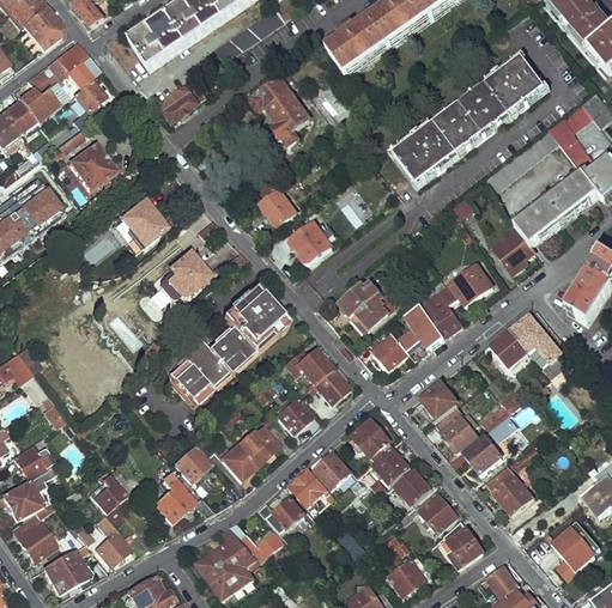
[(4,0),(44,50),(64,35),(65,30),(53,16),(40,0),(4,0)]
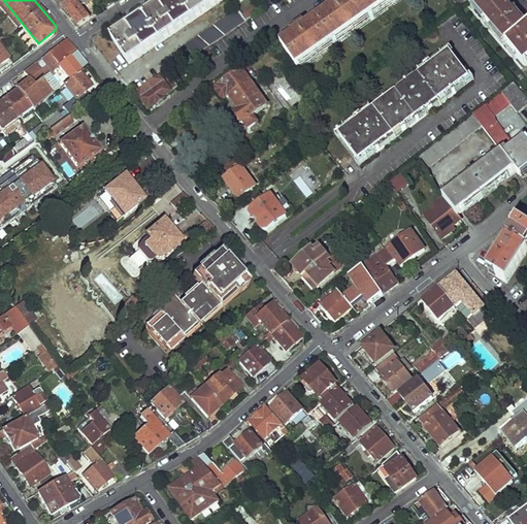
[(70,0),(66,3),(80,24),(91,15),(81,2),(85,0),(70,0)]
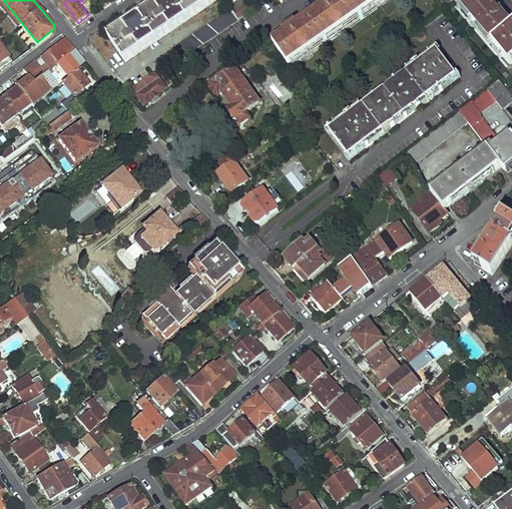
[(160,0),(110,34),(127,59),(213,0),(160,0)]
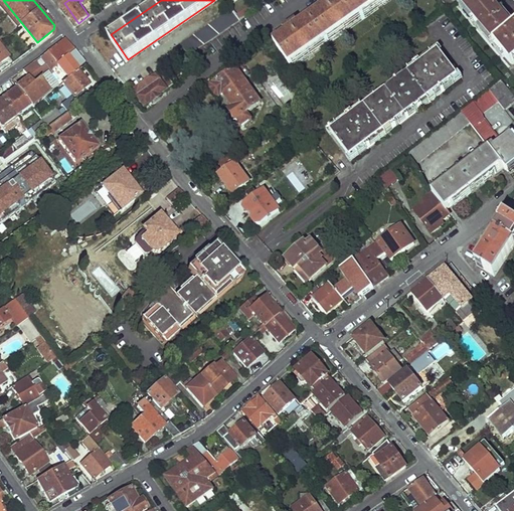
[(226,0),(231,6),(239,18),(251,9),(245,1),(240,3),(237,0),(226,0)]
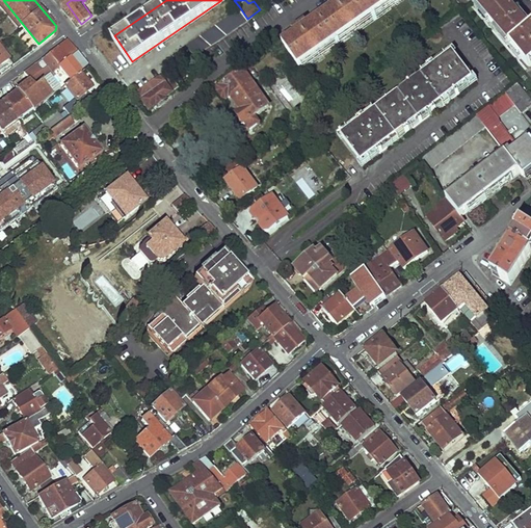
[(344,0),(285,42),(302,63),(394,0),(344,0)]
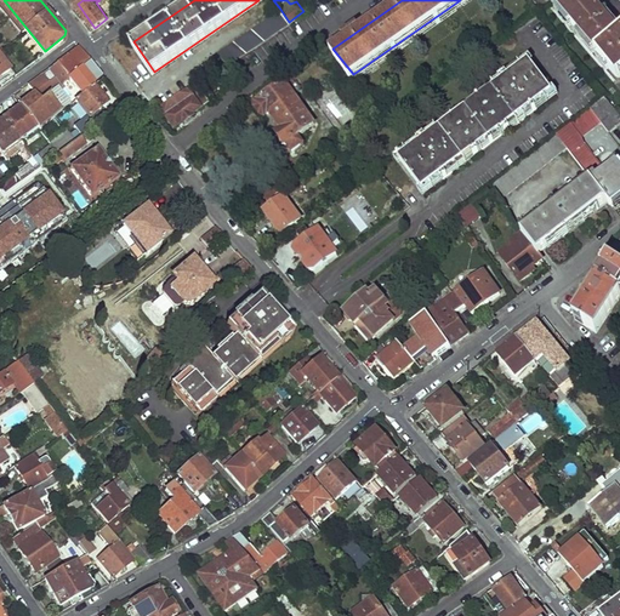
[(558,0),(618,72),(619,70),(619,27),(596,0),(558,0)]
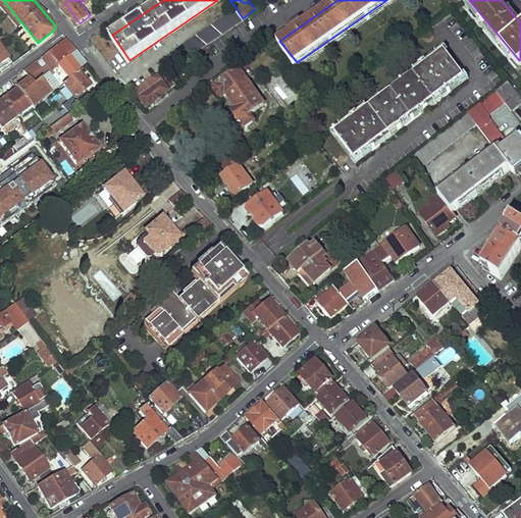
[(183,43),(192,54),(196,51),(243,18),(235,6),(183,43)]
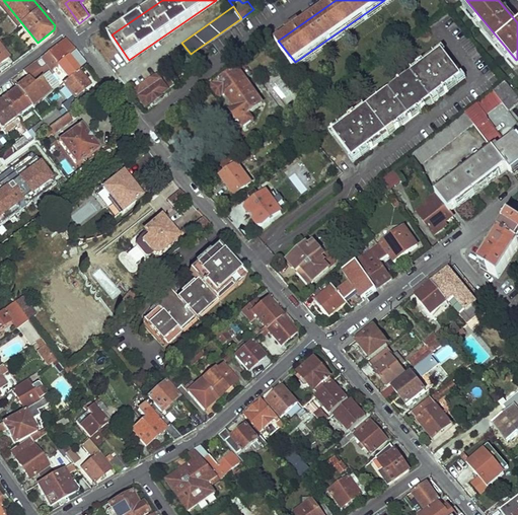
[(70,42),(66,37),(42,54),(47,61),(41,66),(35,59),(22,67),(29,75),(34,80),(48,70),(58,61),(75,48),(70,42)]
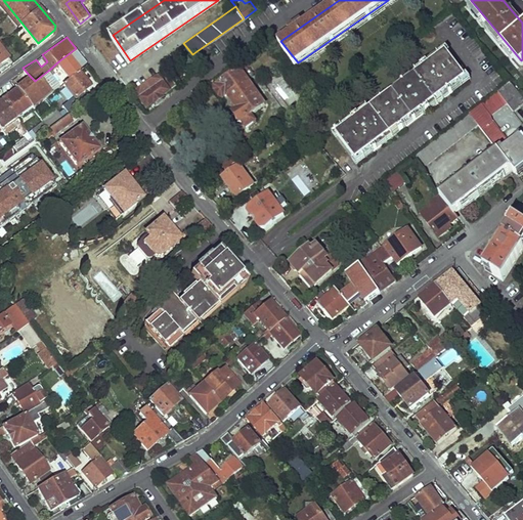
[(0,44),(0,62),(9,56),(0,44)]
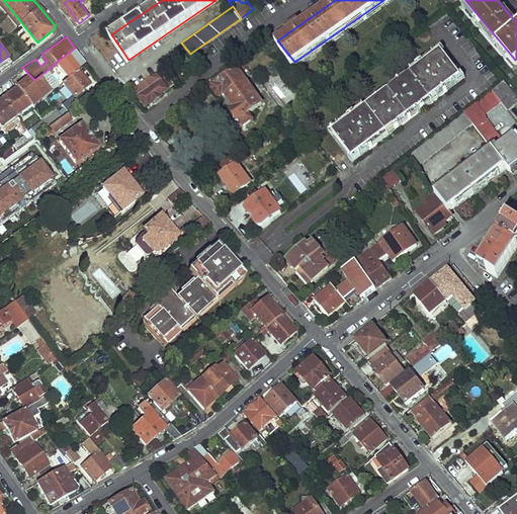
[(58,61),(69,75),(77,68),(86,61),(80,54),(75,48),(58,61)]
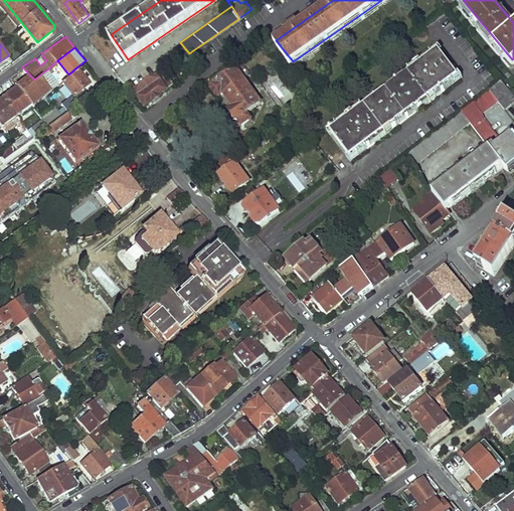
[(434,54),(453,78),(459,73),(440,49),(434,54)]
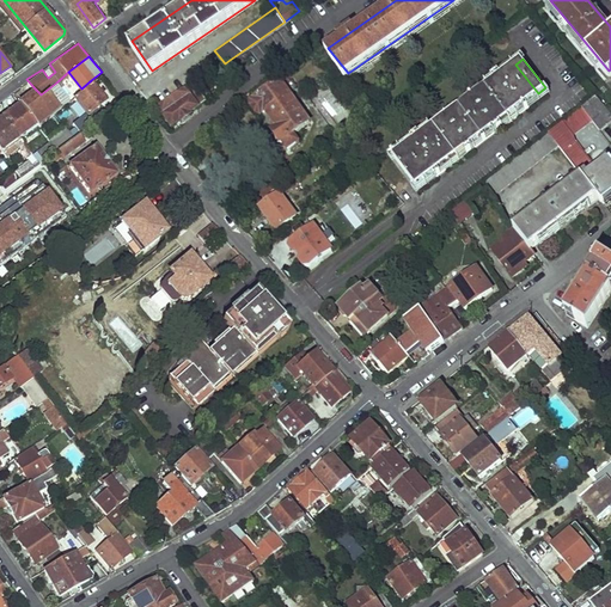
[(403,151),(426,179),(465,148),(466,149),(474,145),(472,143),(495,126),(496,127),(502,122),(502,121),(538,93),(515,65),(501,74),(499,73),(496,75),(498,77),(403,151)]
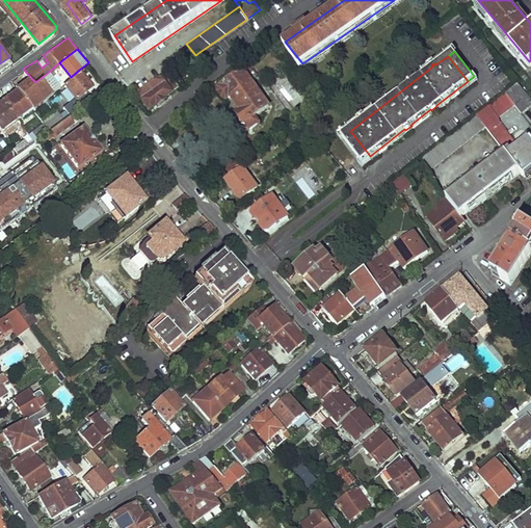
[(247,122),(250,128),(261,120),(257,113),(270,105),(244,69),(222,84),(231,97),(233,96),(242,108),(238,112),(245,123),(247,122)]
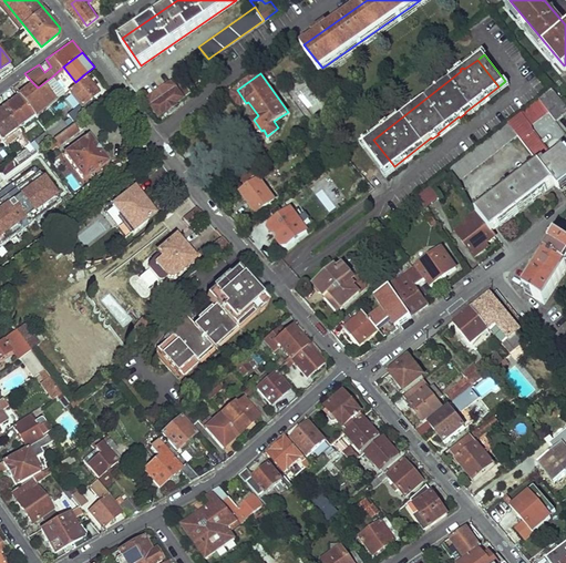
[(69,88),(81,103),(96,90),(84,74),(75,82),(69,88)]
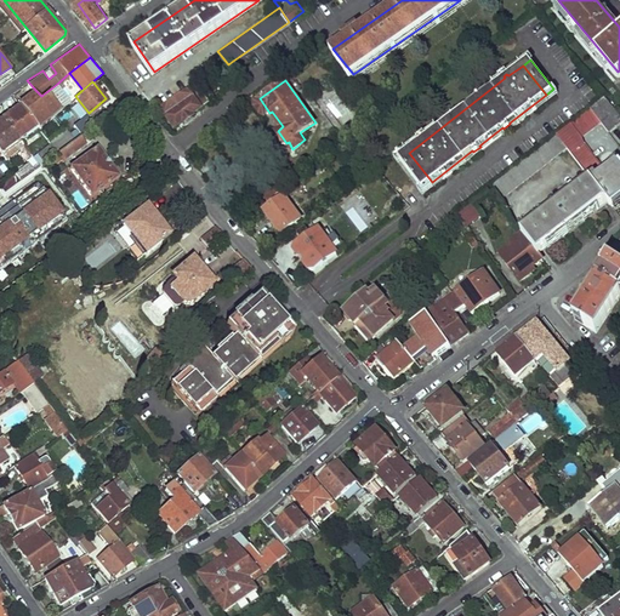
[(163,106),(177,125),(187,119),(187,120),(198,113),(197,112),(217,96),(206,84),(202,86),(199,81),(163,106)]
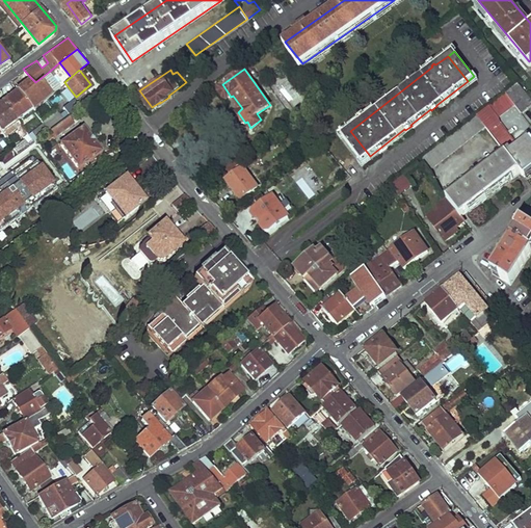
[(31,105),(33,108),(60,85),(49,72),(35,82),(30,77),(18,86),(31,105)]
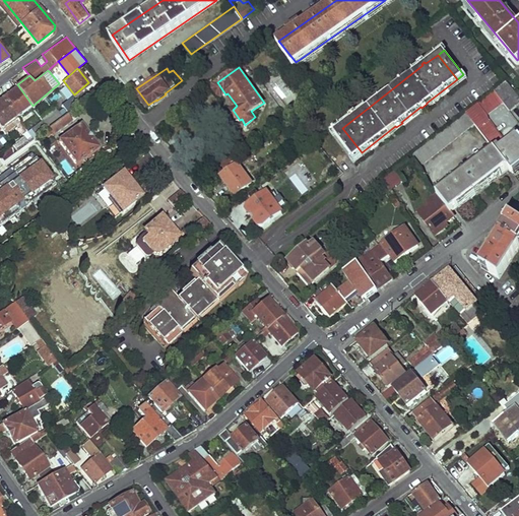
[(518,93),(507,79),(498,87),(505,99),(510,106),(518,98),(518,93)]
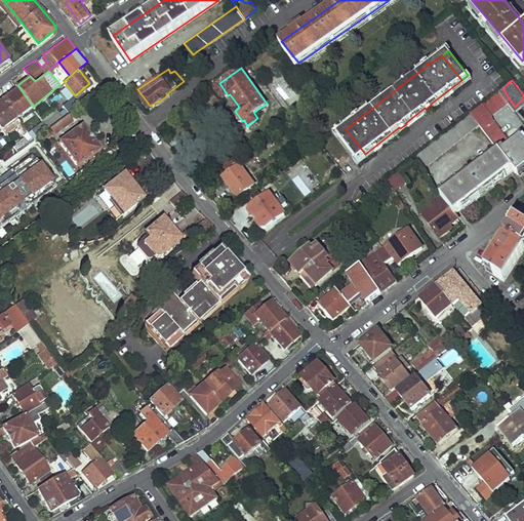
[(3,96),(16,116),(31,104),(17,85),(3,96)]
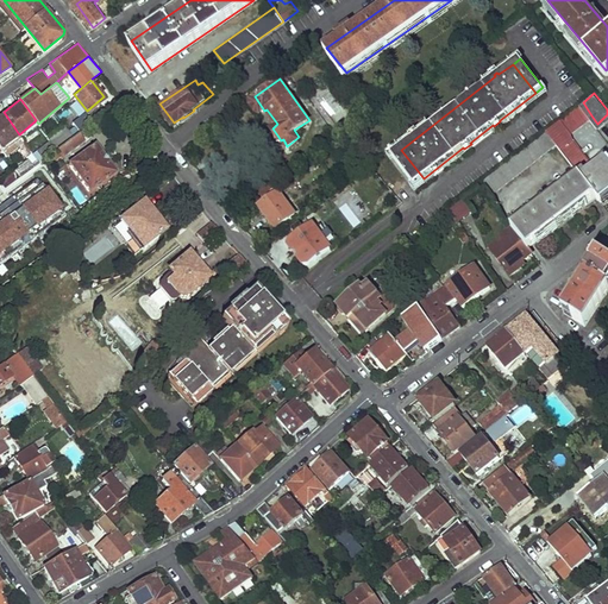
[(596,194),(602,200),(607,195),(607,159),(595,167),(571,132),(591,115),(583,102),(550,127),(558,140),(582,172),(596,194)]
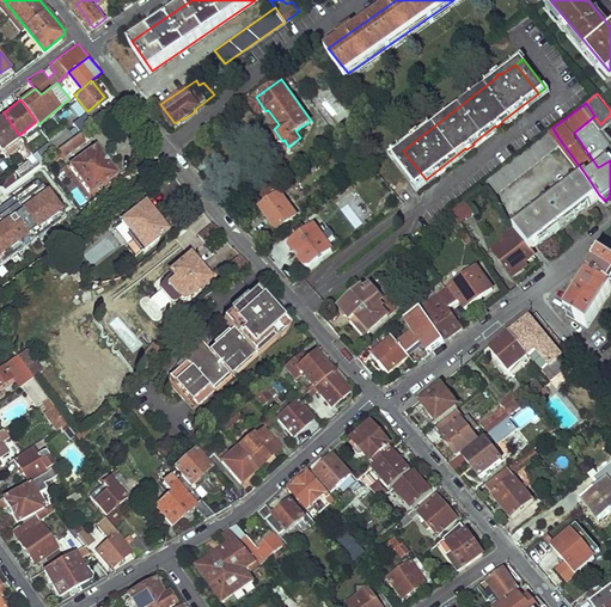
[(0,145),(2,148),(5,153),(23,140),(19,135),(4,112),(0,115),(0,145)]
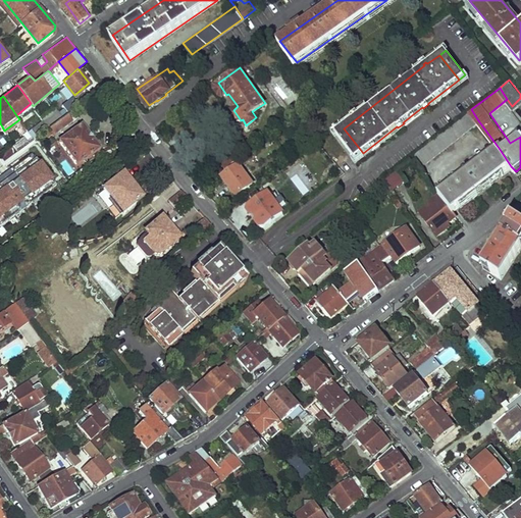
[(68,112),(75,107),(70,101),(63,106),(68,112)]
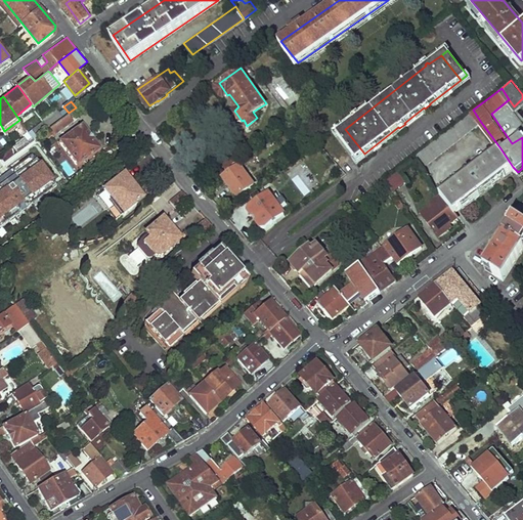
[(44,120),(49,126),(63,116),(55,105),(41,117),(44,120)]
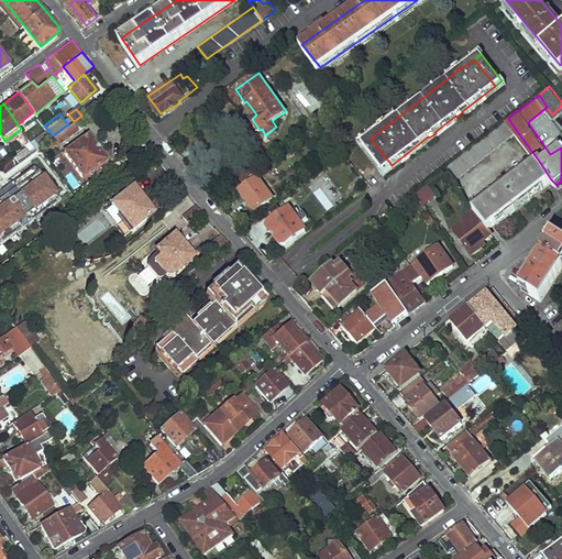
[(48,140),(53,145),(58,141),(59,143),(78,128),(78,127),(86,121),(81,116),(74,121),(68,124),(53,135),(48,140)]
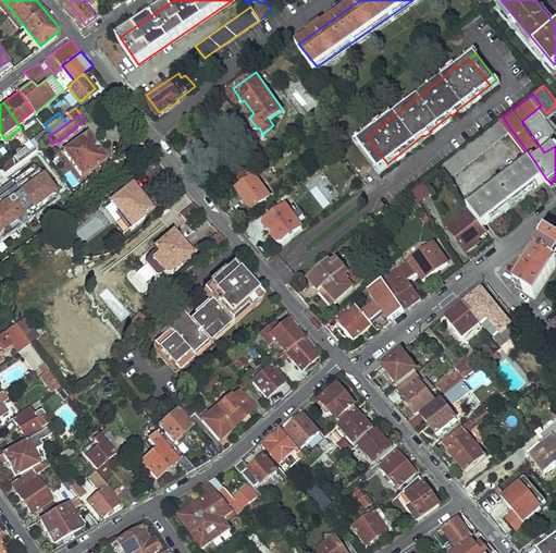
[(444,163),(453,174),(510,128),(503,117),(444,163)]
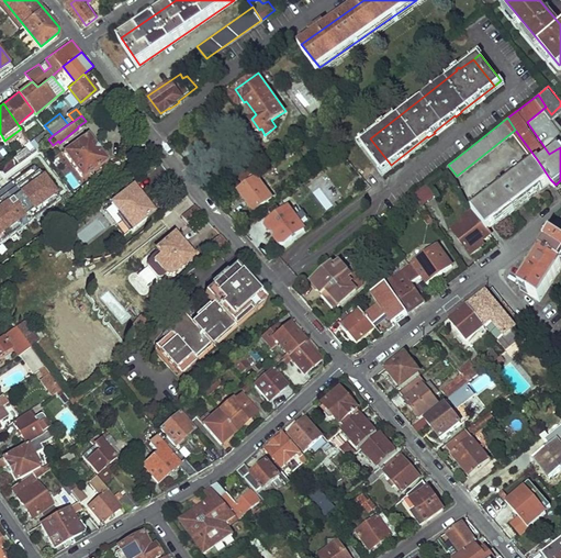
[(36,136),(42,144),(48,140),(53,135),(47,129),(36,136)]
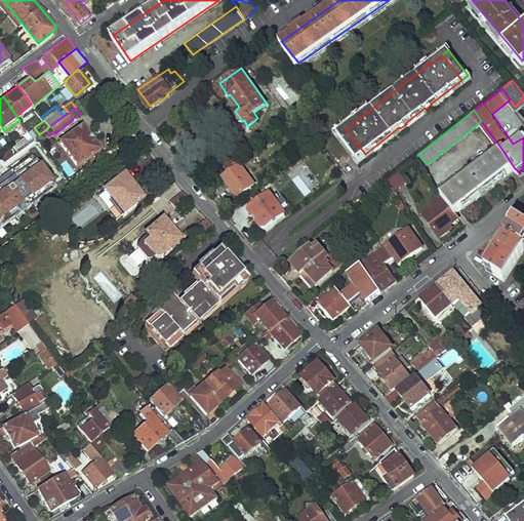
[(59,139),(77,164),(101,147),(82,121),(59,139)]
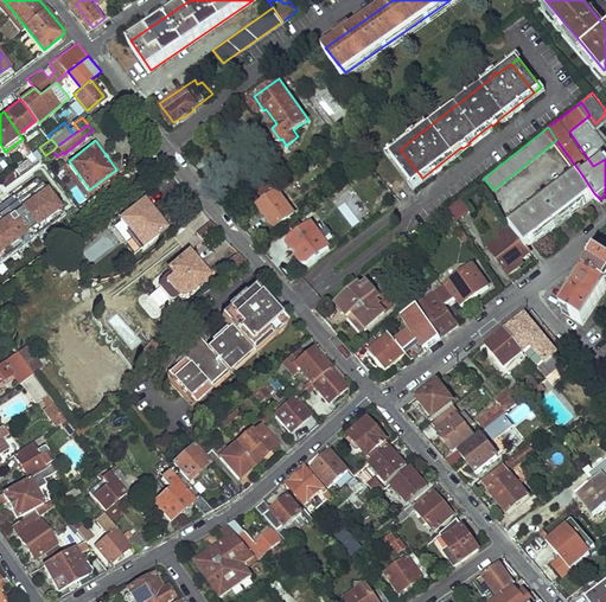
[(393,155),(415,183),(422,178),(400,149),(393,155)]
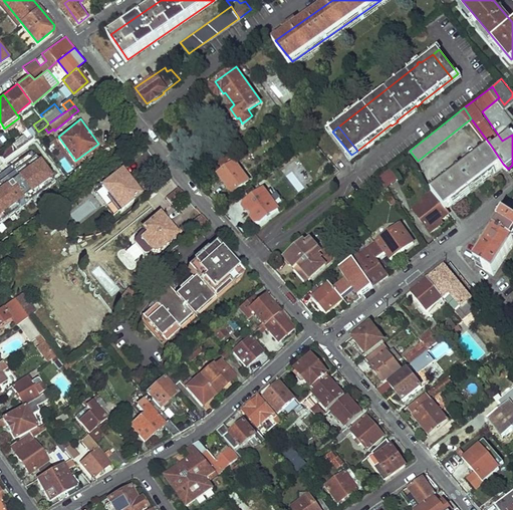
[(24,137),(22,133),(13,141),(16,145),(18,146),(27,140),(24,137)]
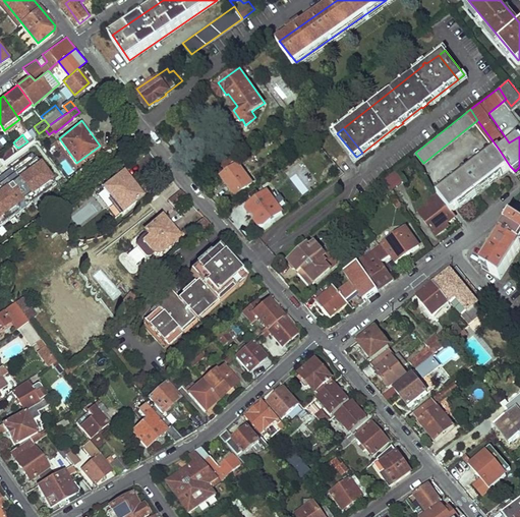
[(3,156),(5,158),(18,148),(16,147),(3,156)]
